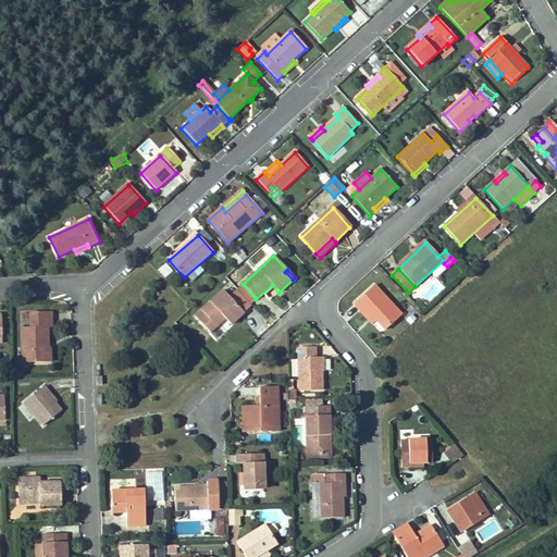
[(256,299),(243,284),(236,289),(250,305),(256,299)]
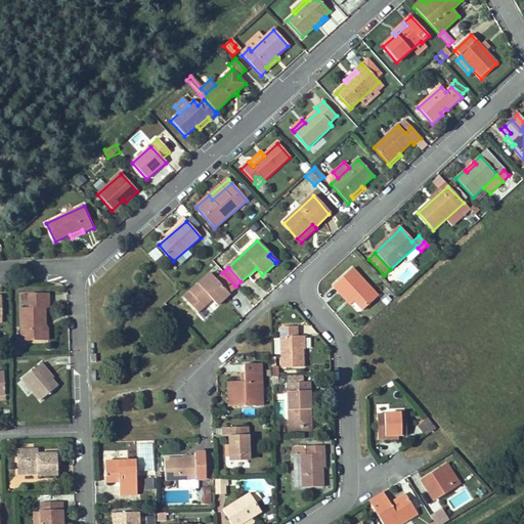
[(377,297),(352,270),(333,288),(339,294),(342,290),(354,302),(362,311),(377,297)]
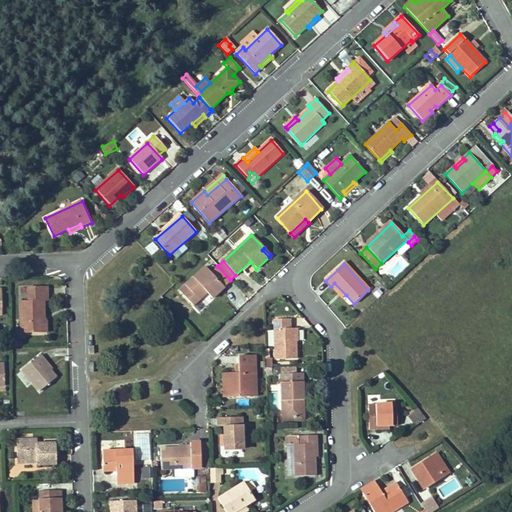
[(224,289),(206,269),(179,293),(193,308),(199,301),(198,300),(205,293),(212,300),(224,289)]
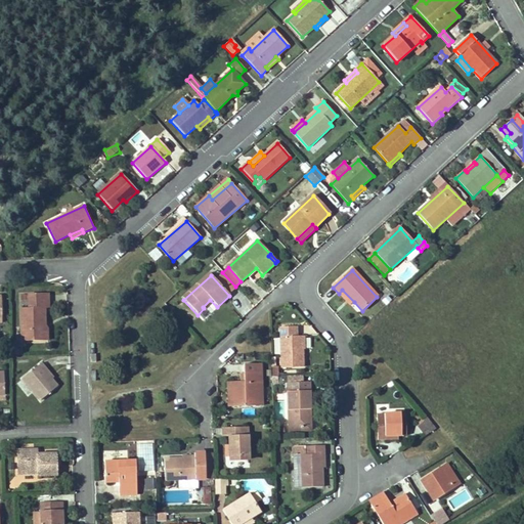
[(354,302),(342,290),(339,294),(350,306),(354,302)]
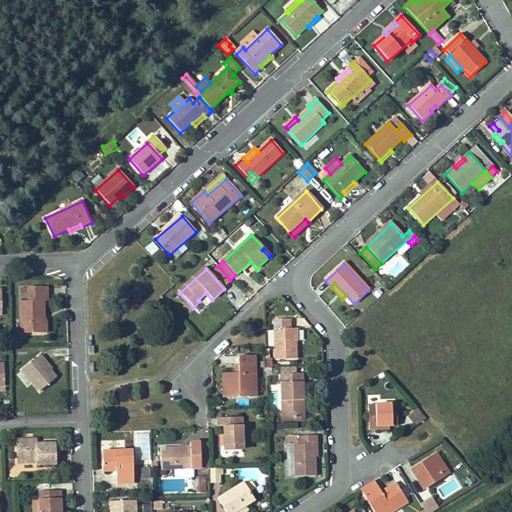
[(44,319),(44,302),(48,302),(47,288),(28,288),(28,302),(21,302),(21,334),(41,333),(41,322),(41,319),(44,319)]
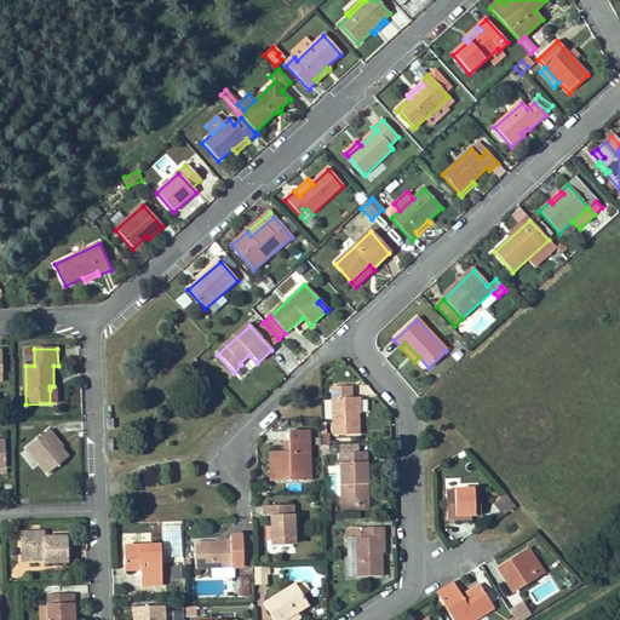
[(357,435),(357,397),(350,397),(350,386),(331,388),(333,436),(357,435)]
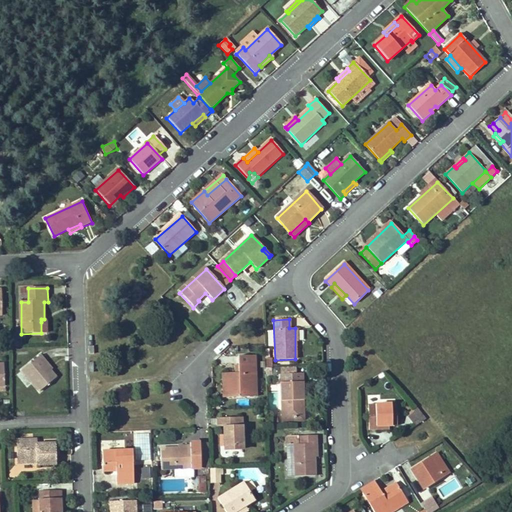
[(50,372),(43,363),(46,361),(42,356),(23,371),(39,392),(56,380),(50,372)]
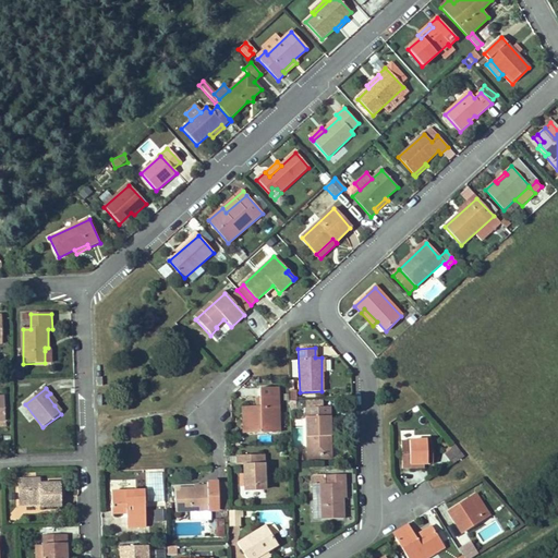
[(278,433),(277,388),(255,389),(256,408),(242,409),(242,417),(249,417),(249,434),(278,433)]
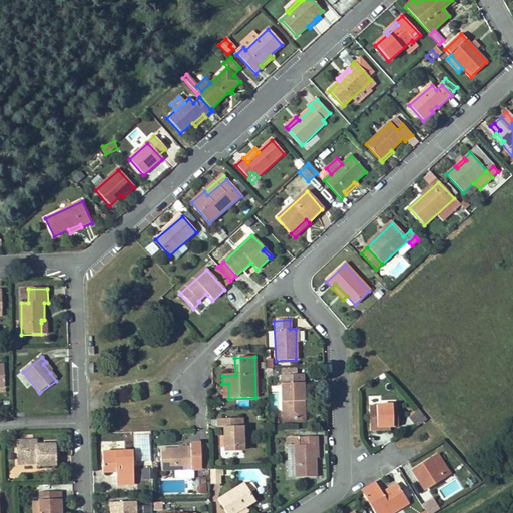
[(52,370),(46,362),(43,364),(50,373),(52,370)]
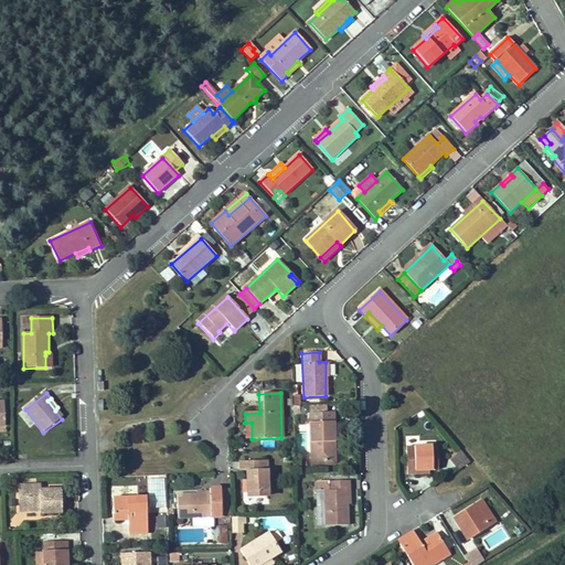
[(334,440),(333,413),(308,414),(310,461),(330,460),(330,440),(334,440)]
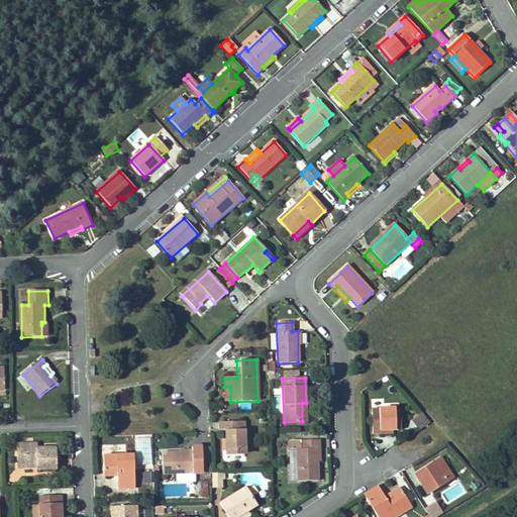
[(306,425),(306,403),(302,403),(302,421),(284,422),(284,426),(306,425)]
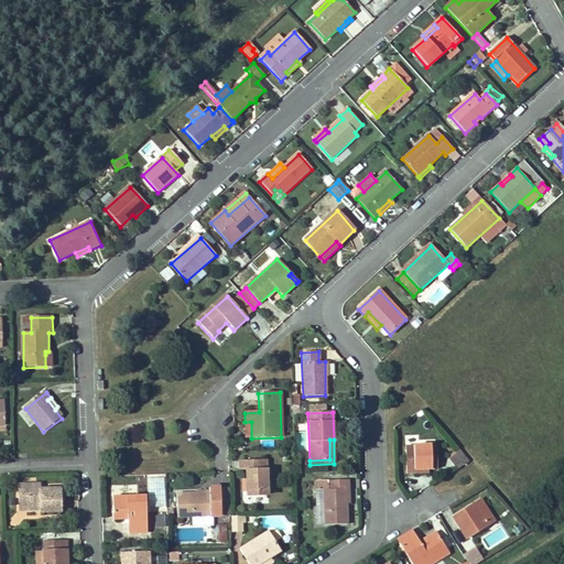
[(436,470),(435,446),(405,446),(407,475),(415,475),(415,470),(426,470),(436,470)]
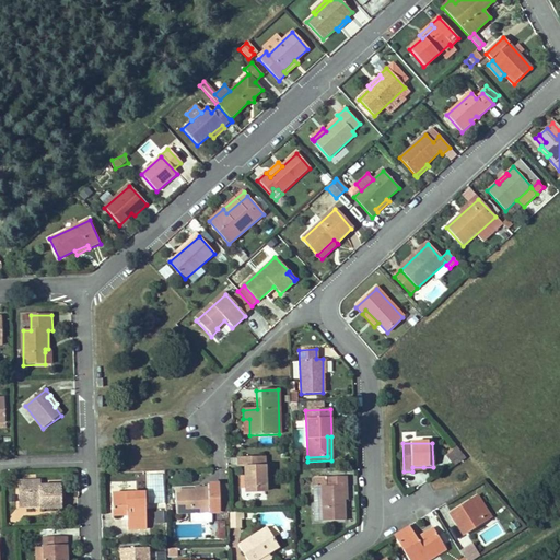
[(456,444),(445,453),(454,465),(466,456),(456,444)]
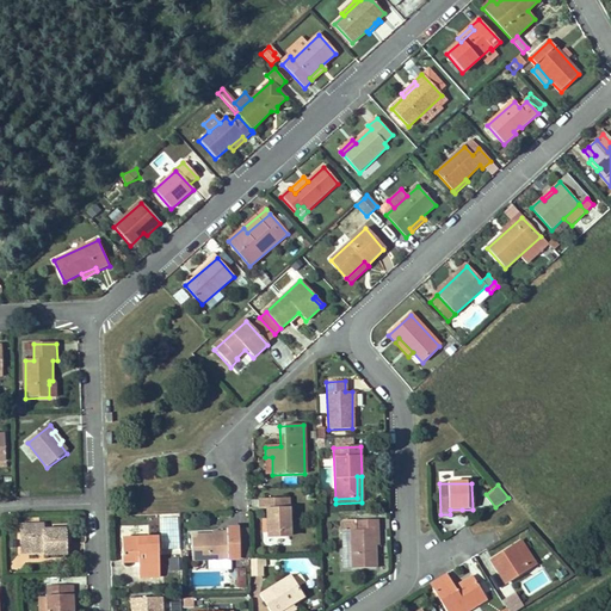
[(289,532),(288,499),(258,499),(259,508),(266,510),(266,534),(289,532)]
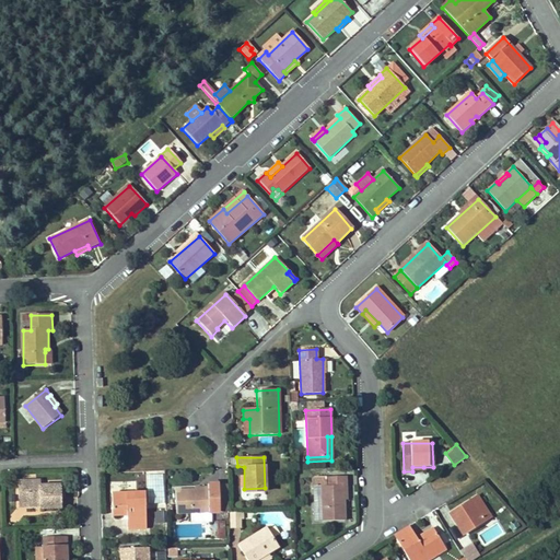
[(164,508),(164,474),(149,474),(149,508),(164,508)]
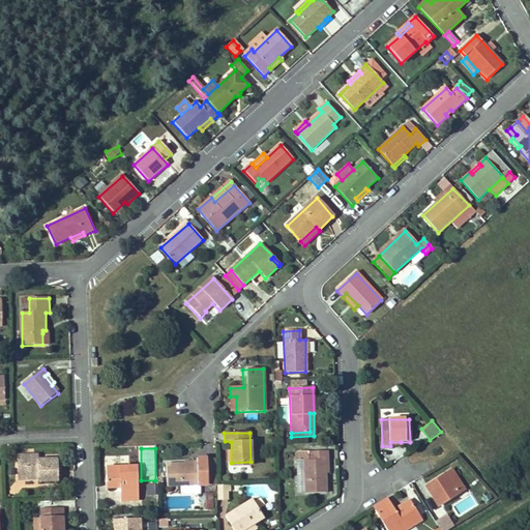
[(324,474),(324,462),(327,462),(326,452),(308,453),(308,461),(295,462),(295,495),(325,494),(324,474)]
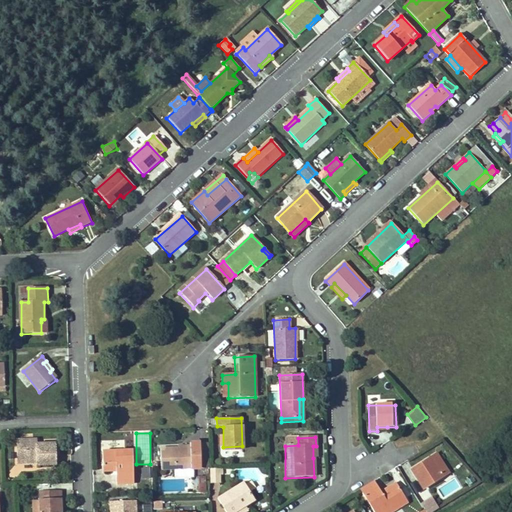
[(56,466),(55,445),(37,446),(37,441),(17,443),(18,462),(36,461),(36,464),(36,466),(56,466)]
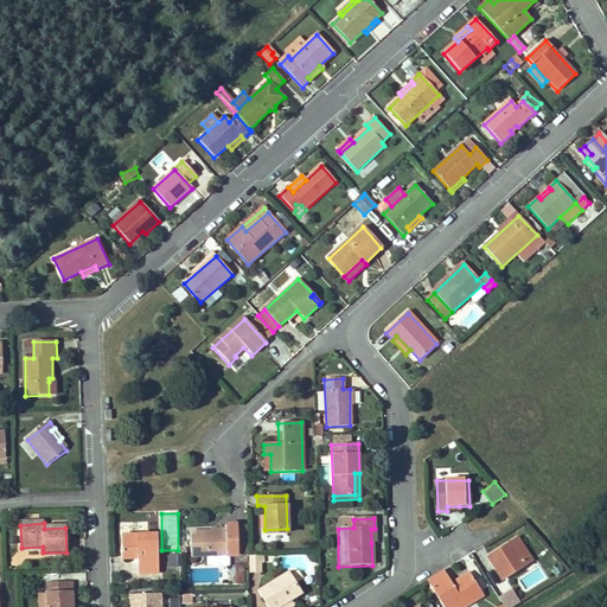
[(237,544),(236,524),(225,525),(224,531),(190,532),(191,557),(225,556),(225,544),(237,544)]
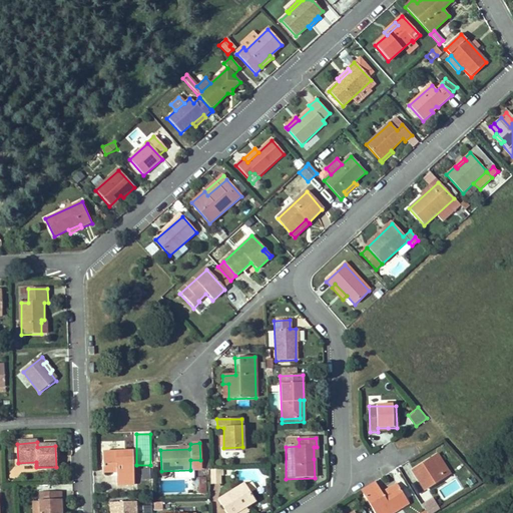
[(133,485),(133,452),(101,452),(102,468),(116,468),(116,473),(117,485),(133,485)]
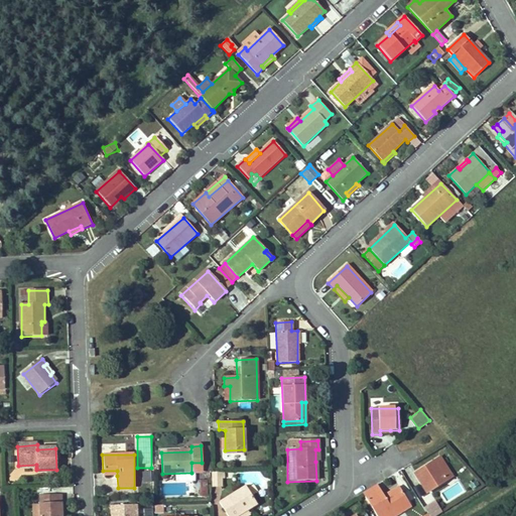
[(453,478),(441,459),(436,462),(445,477),(434,484),(436,488),(453,478)]
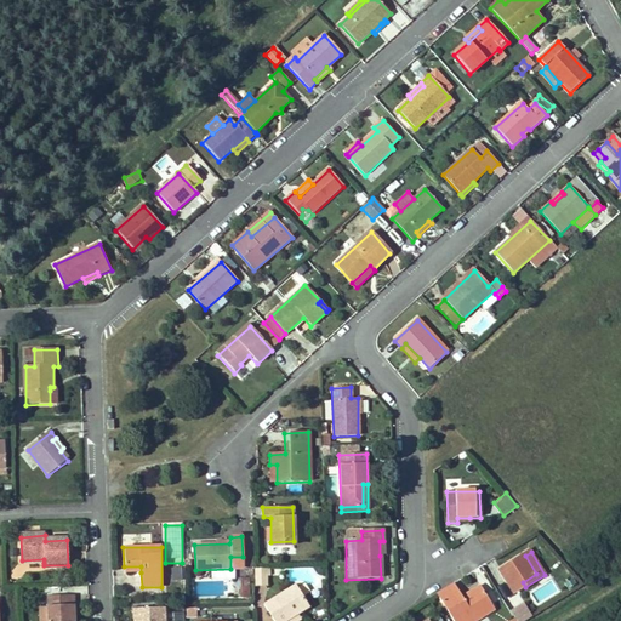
[(536,574),(525,556),(500,570),(514,594),(525,587),(523,582),(536,574)]
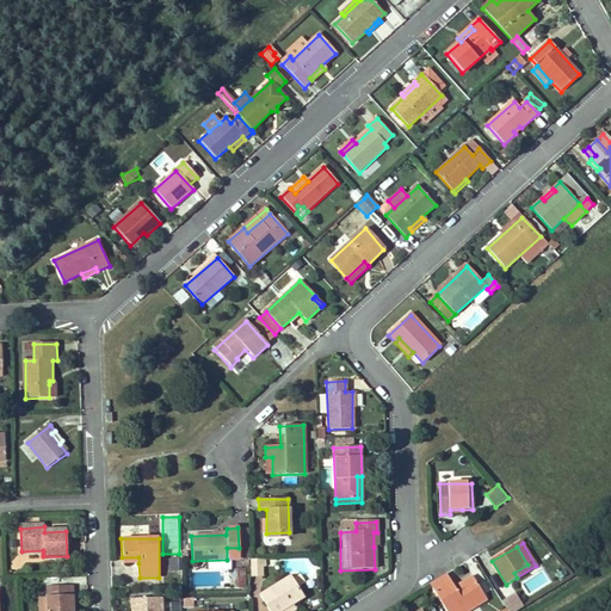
[(165,572),(180,572),(180,557),(165,557),(165,572)]
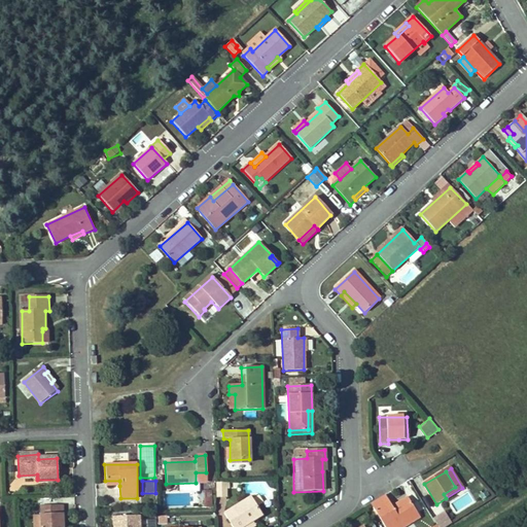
[(223,483),(214,483),(214,496),(223,495),(223,483)]
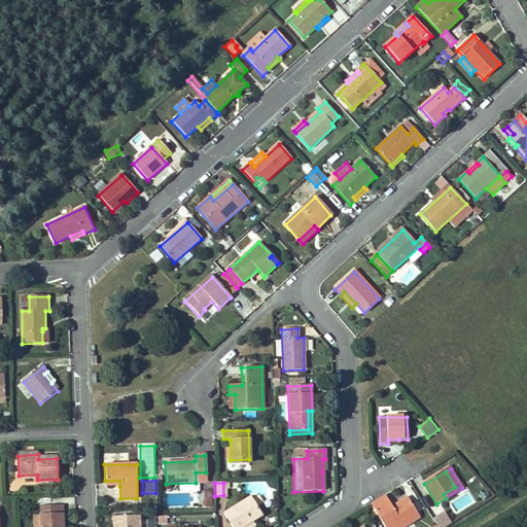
[(385,526),(394,526),(418,514),(410,499),(393,508),(392,506),(386,495),(372,504),(385,526)]
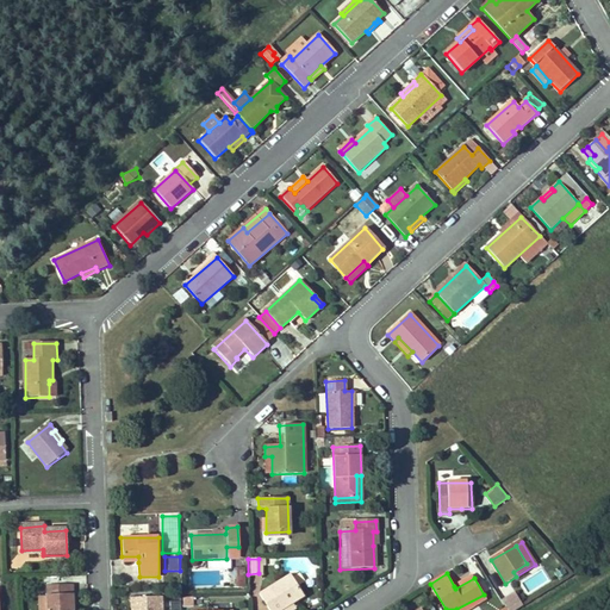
[(455,589),(474,578),(472,574),(454,586),(455,589)]
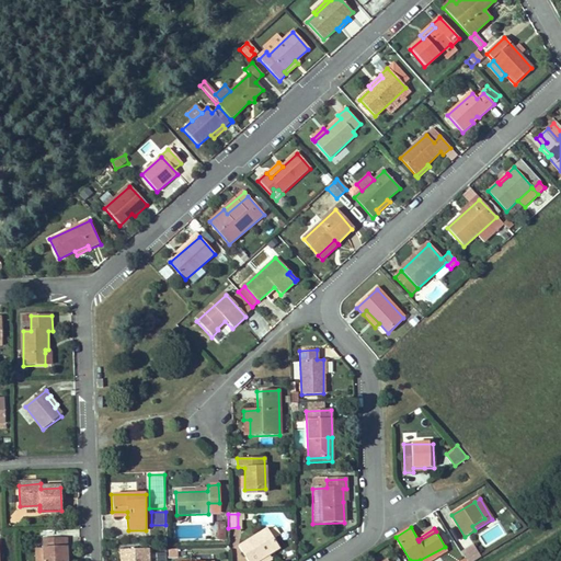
[(277,550),(266,530),(237,548),(243,560),(259,560),(267,557),(277,550)]
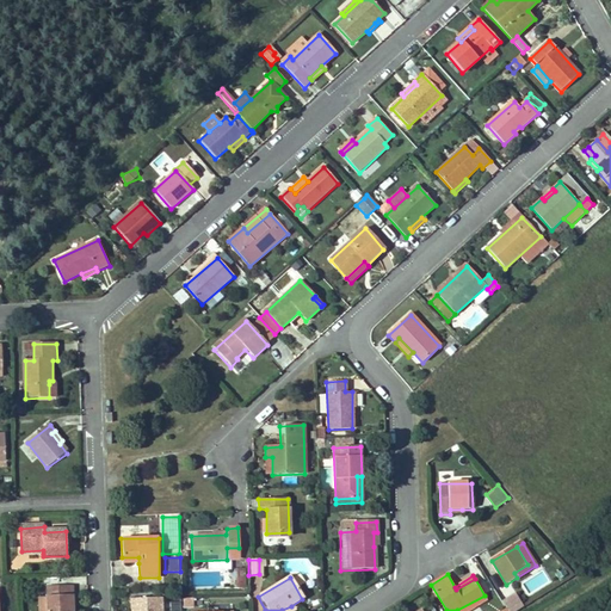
[(69,610),(69,596),(73,596),(73,586),(48,586),(48,598),(48,610),(69,610)]
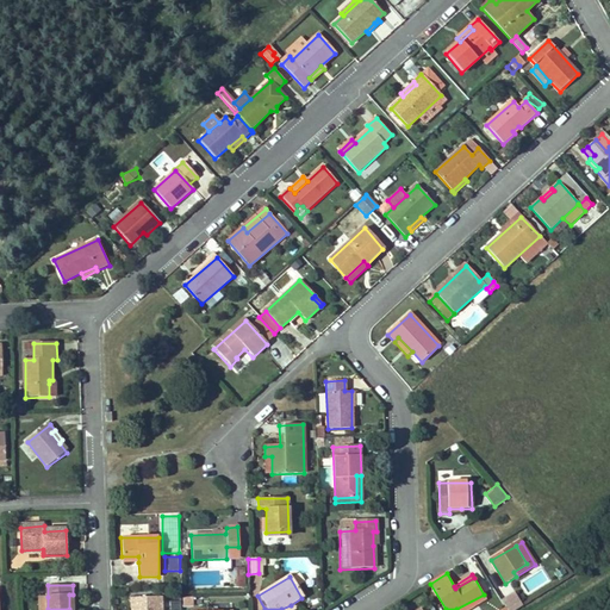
[(520,609),(523,609),(514,595),(502,602),(506,609),(520,609)]
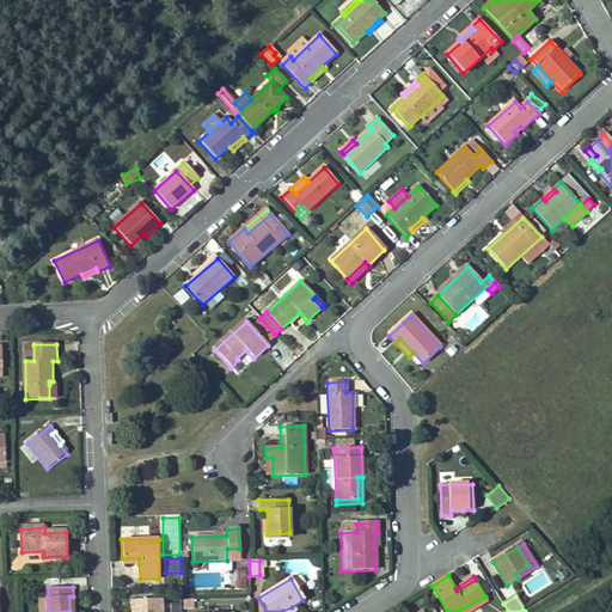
[(161,611),(161,600),(132,600),(132,611),(161,611)]
